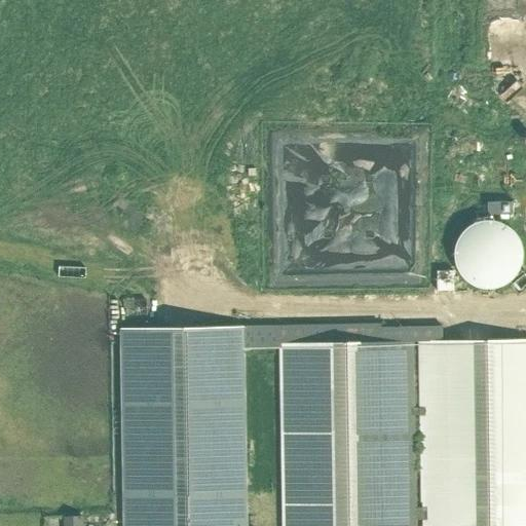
[(415,157),(417,191),(439,190),(437,156),(415,157)]
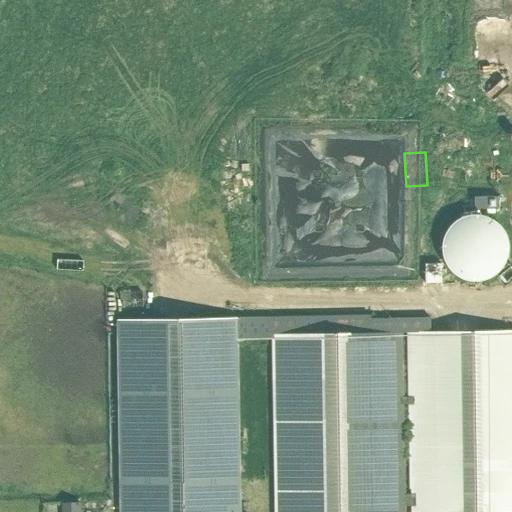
[(499,197),(473,197),(473,209),(485,209),(485,214),(494,214),(494,209),(499,209),(499,197)]
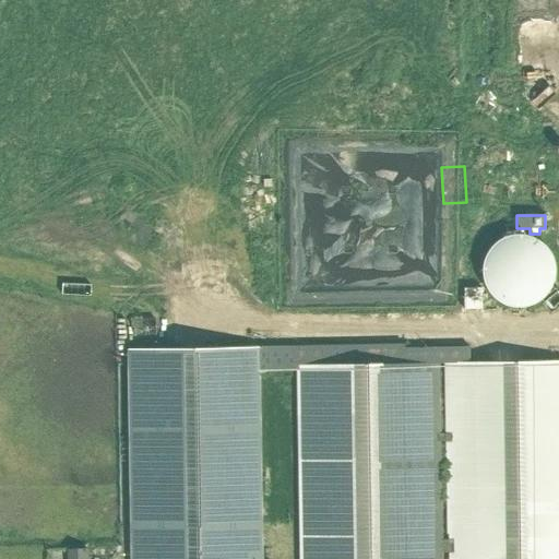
[(482,269),(482,274),(483,281),(485,286),(487,292),(491,296),(496,300),(500,304),(507,306),(512,308),(518,308),(524,307),(531,306),(536,302),(542,299),(546,295),(550,289),(552,284),(555,277),(555,271),(555,265),(552,259),(550,253),(546,248),(542,244),(536,239),(531,237),(524,235),(518,235),(512,235),(507,237),(500,239),(496,242),(491,247),(487,251),(485,257),(483,262),(482,269)]
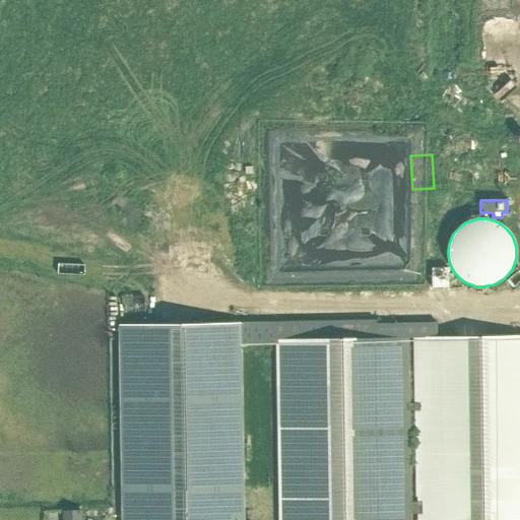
[(519,519),(519,334),(437,337),(437,322),(376,323),(376,319),(241,322),(241,344),(276,343),(279,519),(519,519)]
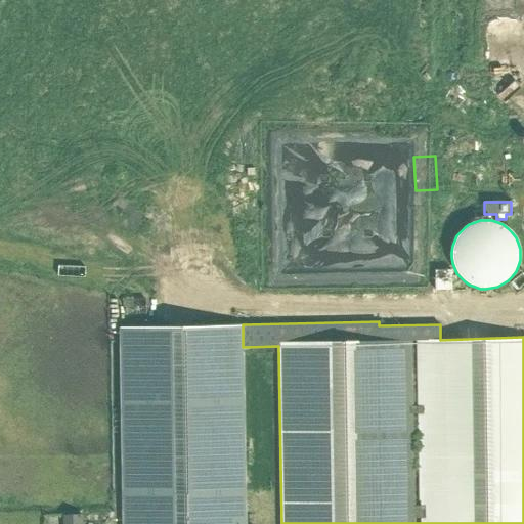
[(122,329),(125,523),(242,523),(238,326),(122,329)]
